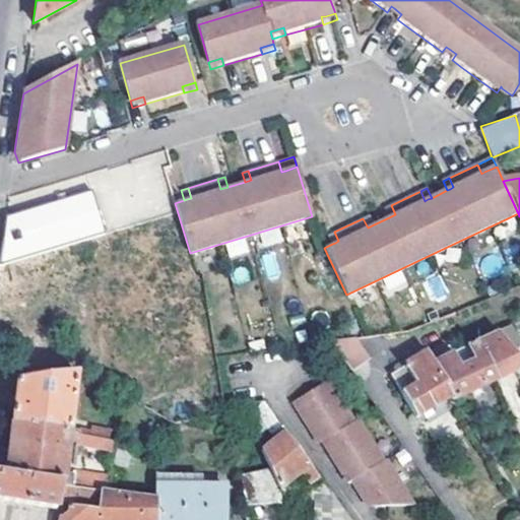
[(5,217),(0,253),(0,266),(105,236),(90,191),(5,217)]
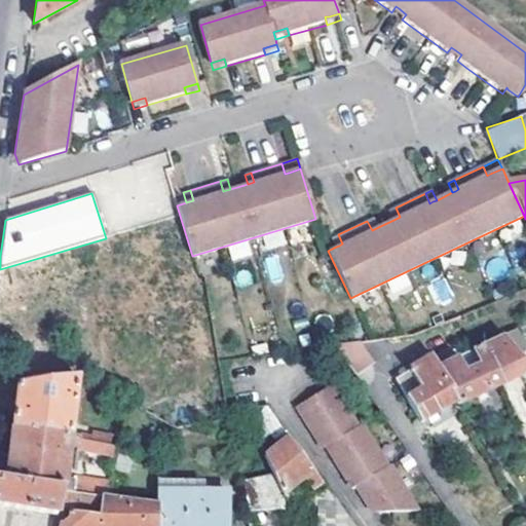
[(400,217),(396,208),(389,211),(393,220),(398,218),(400,217)]
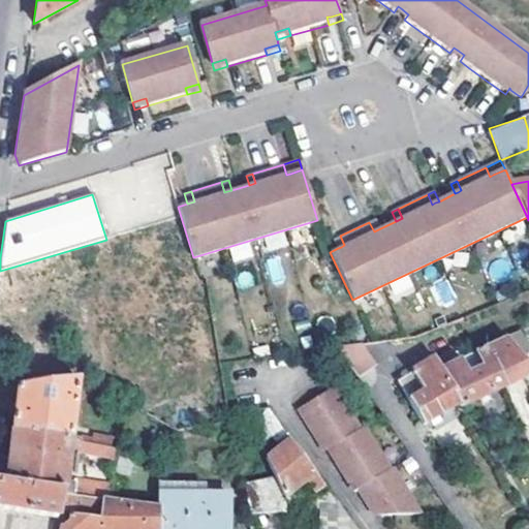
[(380,228),(375,219),(369,222),(374,231),(376,230),(380,228)]
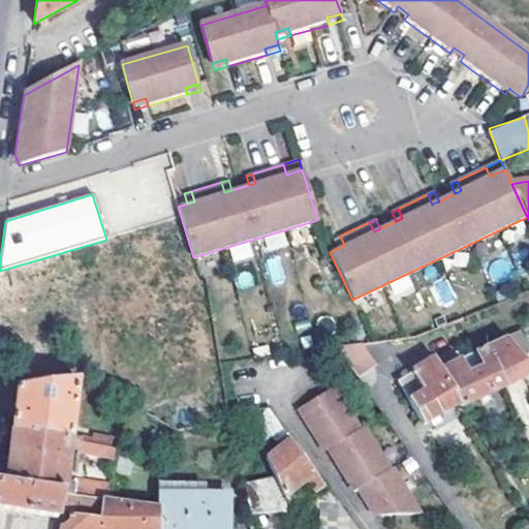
[(344,245),(340,236),(334,239),(338,248),(341,247),(344,245)]
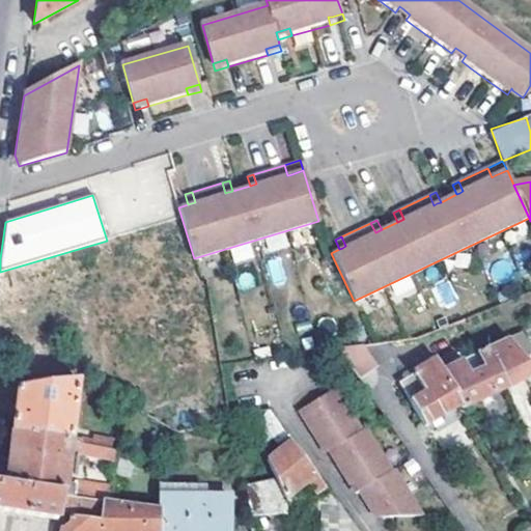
[(530,369),(507,339),(479,353),(490,367),(507,389),(530,376),(530,369)]
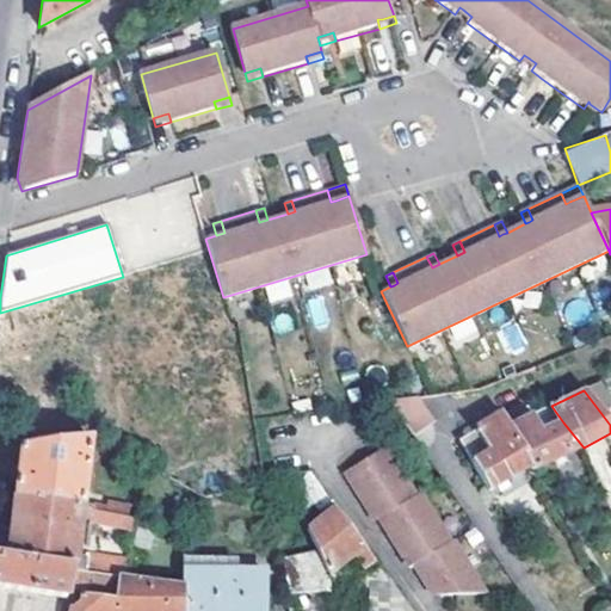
[(388,402),(417,443),(436,430),(414,399),(388,402)]
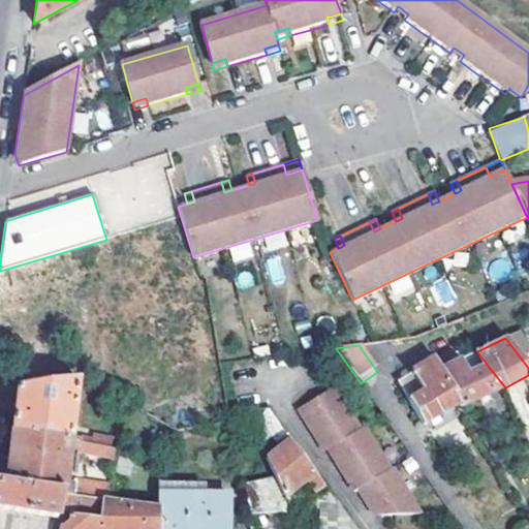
[(459,404),(440,369),(434,360),(395,383),(423,427),(459,404)]
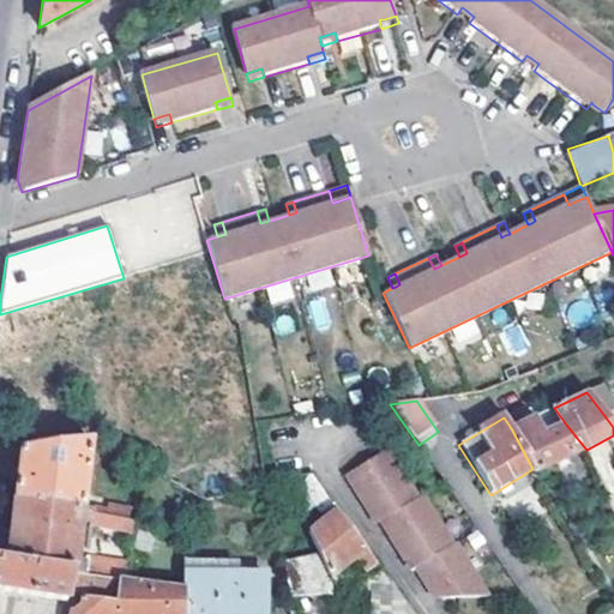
[(545,434),(533,419),(511,428),(533,469),(534,474),(587,450),(566,425),(545,434)]
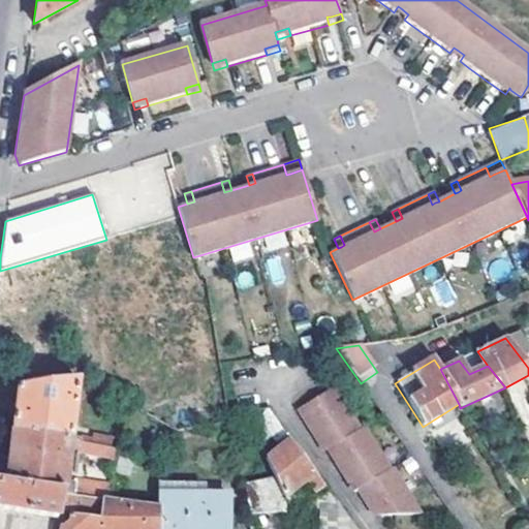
[(13,431),(68,437),(70,437),(78,379),(18,387),(12,431),(13,431)]
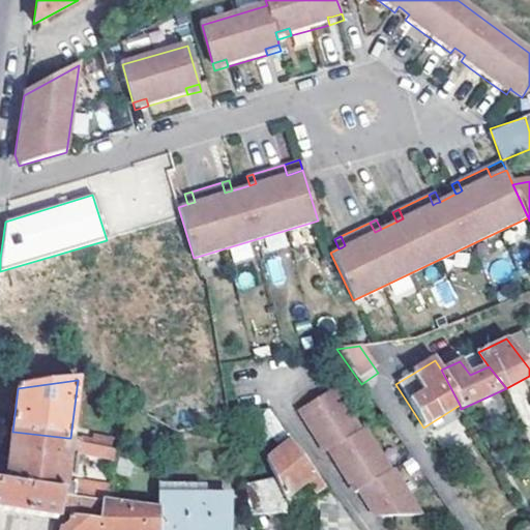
[(395,469),(392,471),(367,427),(363,430),(336,386),(299,410),(299,411),(313,433),(317,431),(320,436),(328,449),(328,450),(329,451),(343,473),(347,471),(351,477),(358,490),(358,491),(359,492),(371,509),(375,507),(377,511),(380,517),(418,509),(395,469)]
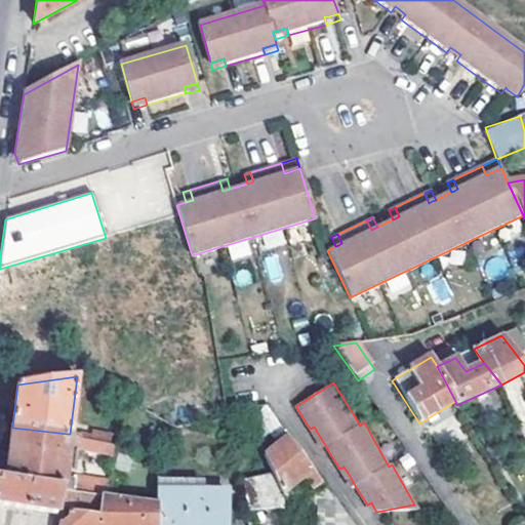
[(265,406),(254,419),(265,428),(274,415),(265,406)]
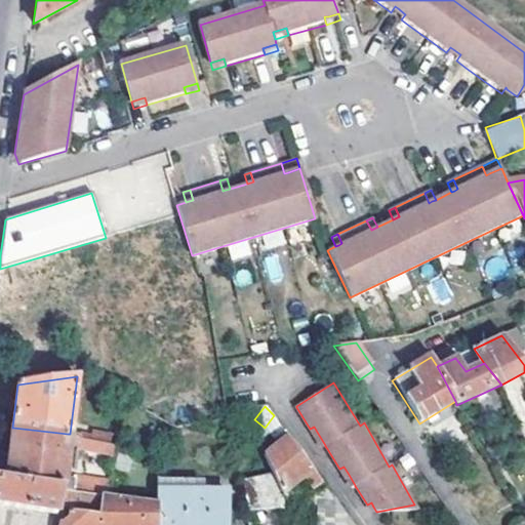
[(317,432),(314,427),(310,429),(322,448),(325,446),(324,445),(325,445),(317,432)]
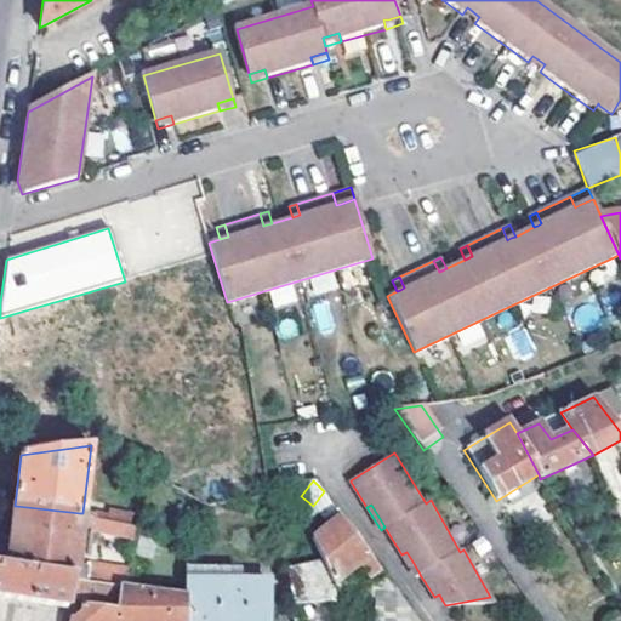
[(78,537),(91,539),(91,542),(135,551),(140,528),(92,523),(93,514),(83,513),(80,513),(16,506),(11,568),(73,577),(78,537)]
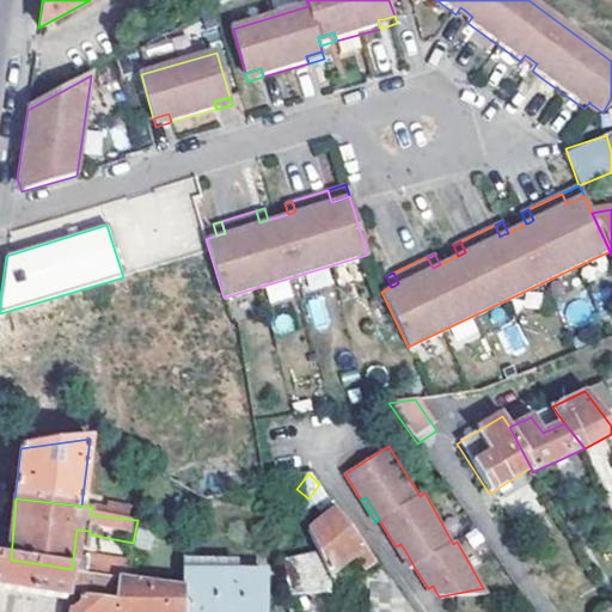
[(356,574),(366,587),(386,574),(375,560),(372,561),(335,510),(308,532),(316,552),(325,575),(352,558),(361,570),(356,574)]
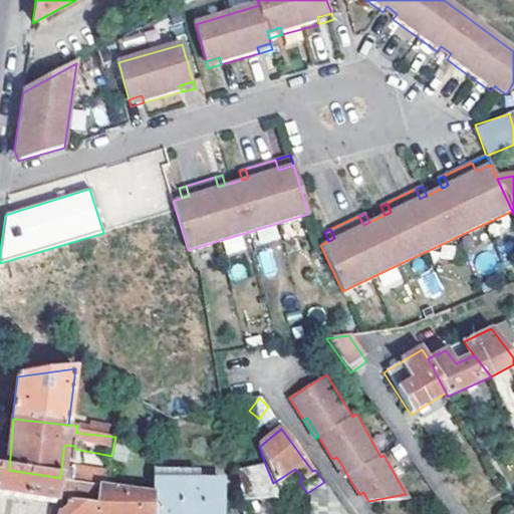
[(340,463),(336,457),(332,459),(344,477),(347,476),(346,475),(347,475),(340,463)]
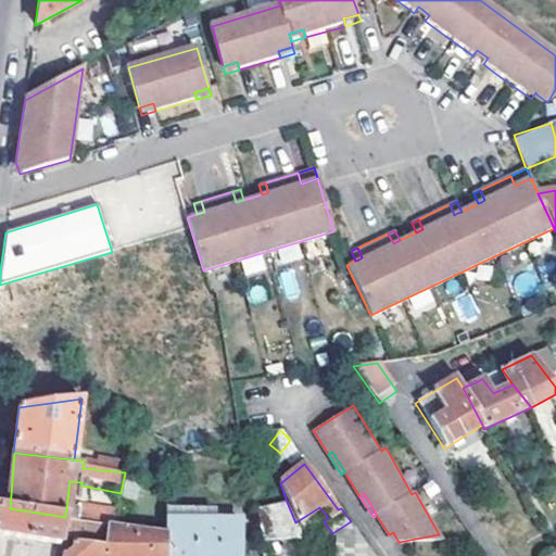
[(295,522),(287,502),(256,508),(263,541),(298,533),(295,522)]
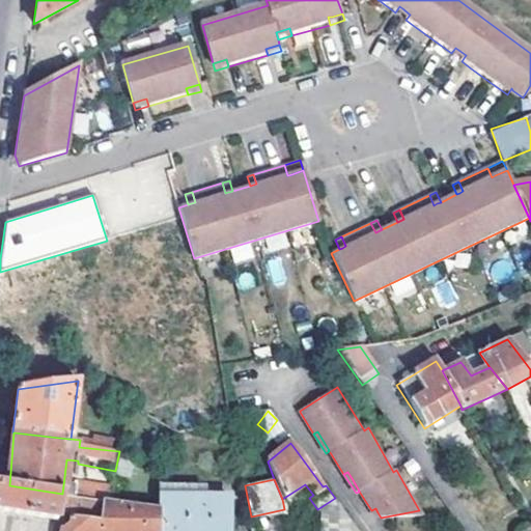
[(76,482),(74,496),(104,500),(108,501),(111,487),(76,482)]
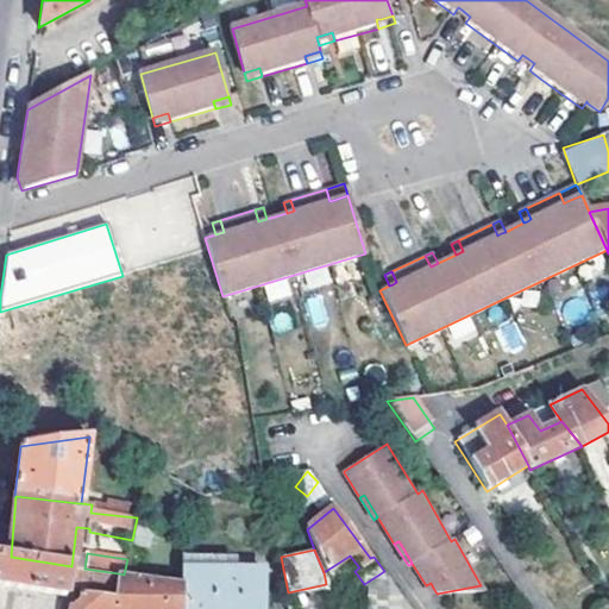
[(0,554),(0,585),(12,588),(73,596),(74,586),(115,592),(119,573),(85,569),(71,566),(11,557),(0,554)]
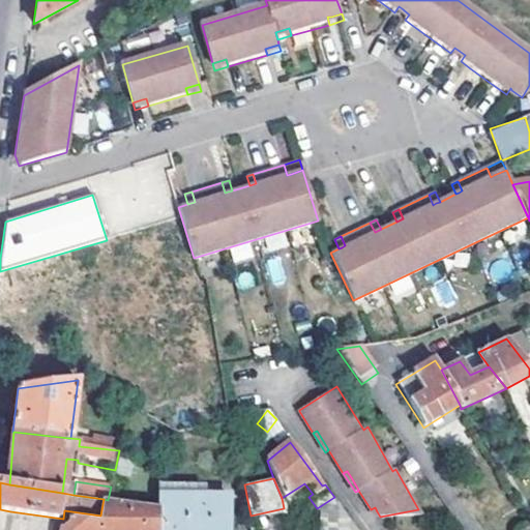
[(159,508),(158,529),(228,529),(228,498),(158,497),(158,508),(159,508)]
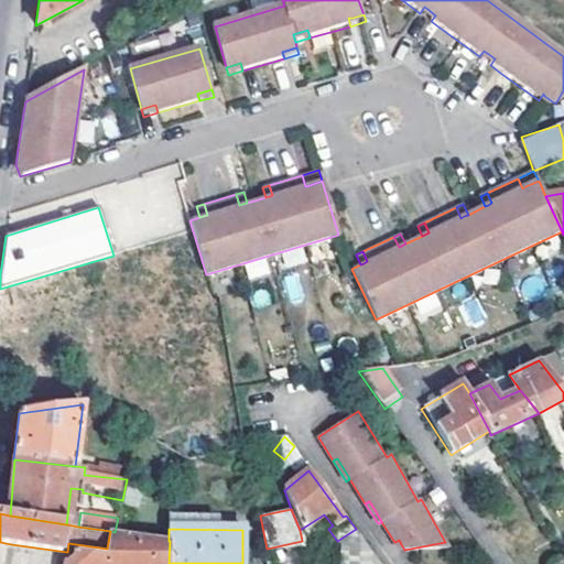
[(65,562),(65,563),(169,563),(170,541),(169,541),(115,532),(110,531),(107,549),(106,554),(74,551),(72,557),(65,562)]
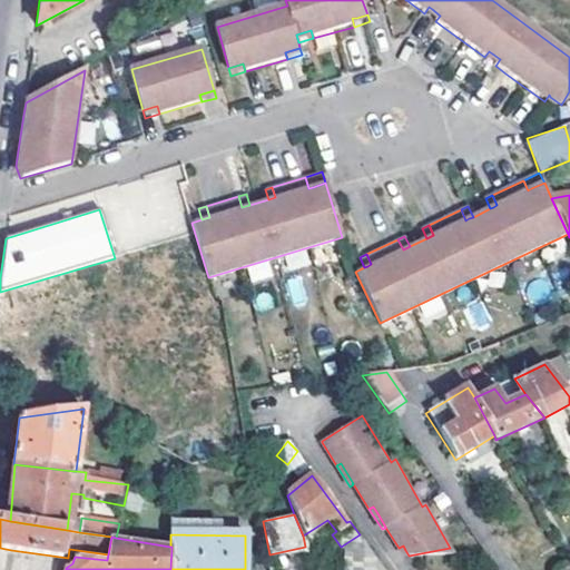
[(385,569),(363,539),(342,553),(342,569),(385,569)]
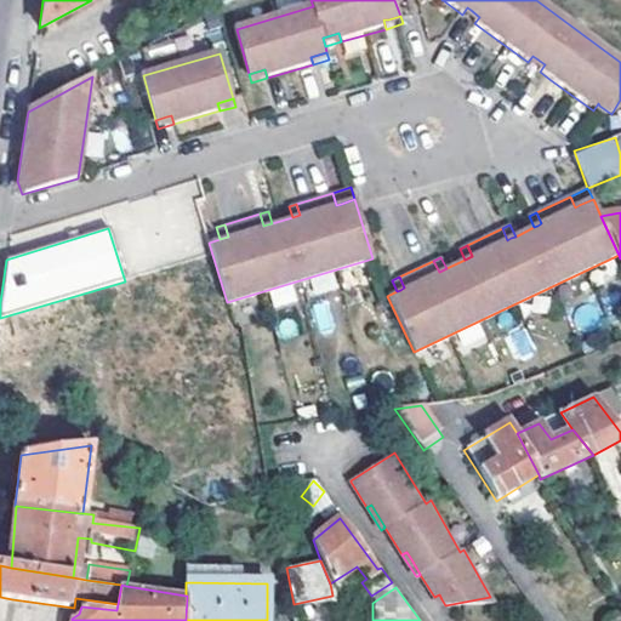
[(442,599),(439,594),(434,597),(439,607),(445,605),(442,599)]
